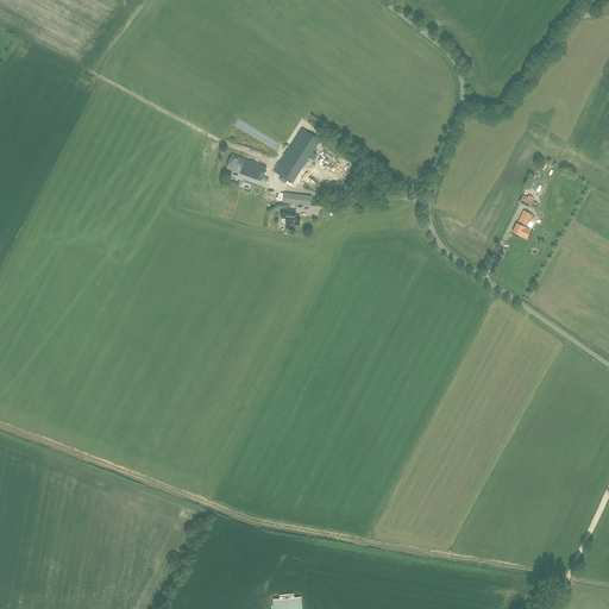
[(292,183),(320,140),(301,129),(274,171),(292,183)]
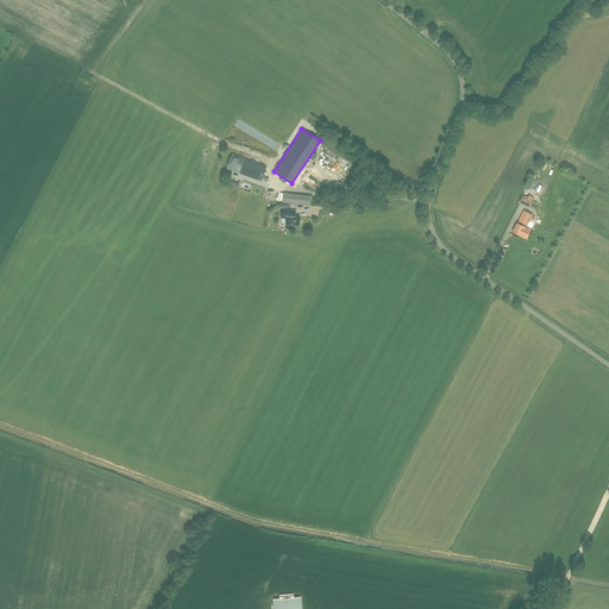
[(232,155),(227,168),(267,183),(269,179),(263,177),(267,167),(232,155)]
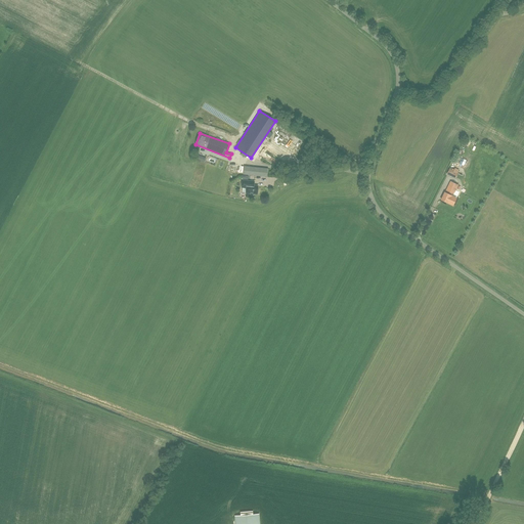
[(243,174),(267,177),(268,169),(244,166),(243,174)]
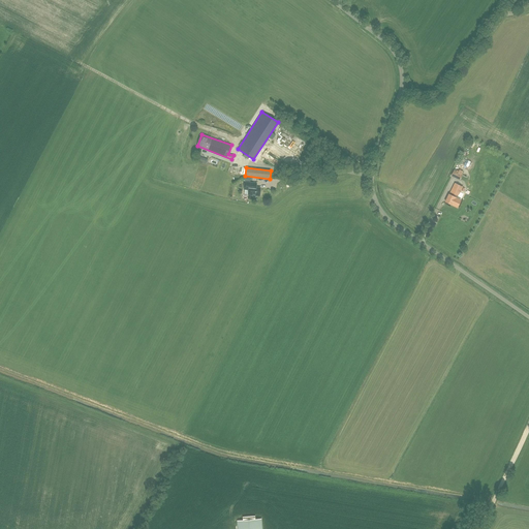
[(463,177),(466,172),(460,168),(459,170),(454,168),(452,174),(460,178),(461,176),(463,177)]
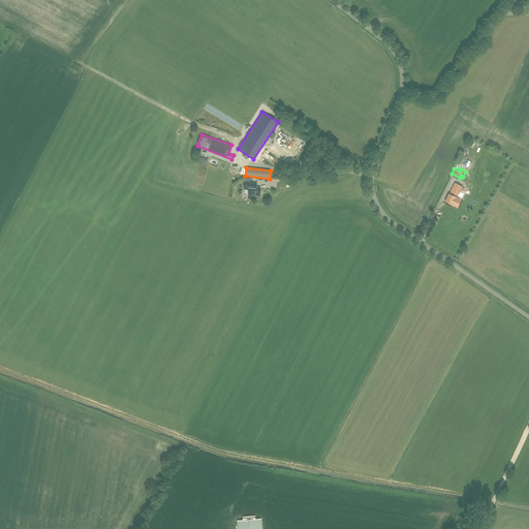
[(257,196),(257,195),(260,195),(261,188),(256,187),(257,183),(245,182),(245,188),(249,189),(249,194),(253,194),(253,195),(254,196),(256,196),(257,196)]
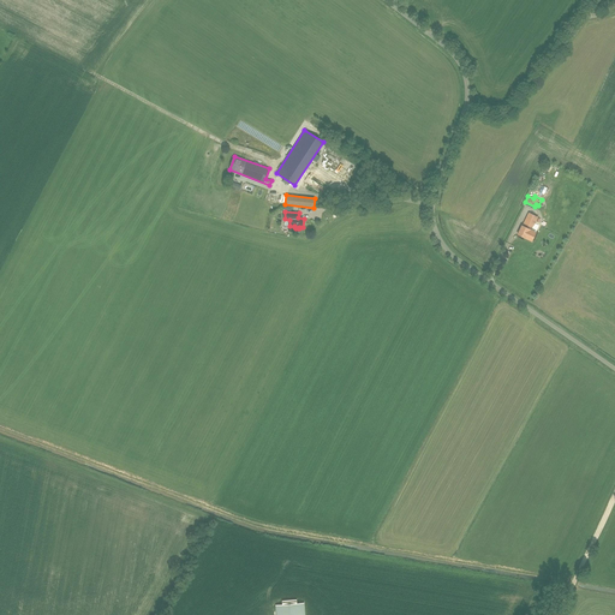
[(532,228),(537,218),(529,213),(524,222),(524,224),(523,226),(521,226),(518,234),(524,238),(525,238),(531,240),(536,233),(530,231),(530,230),(531,227),(532,228)]
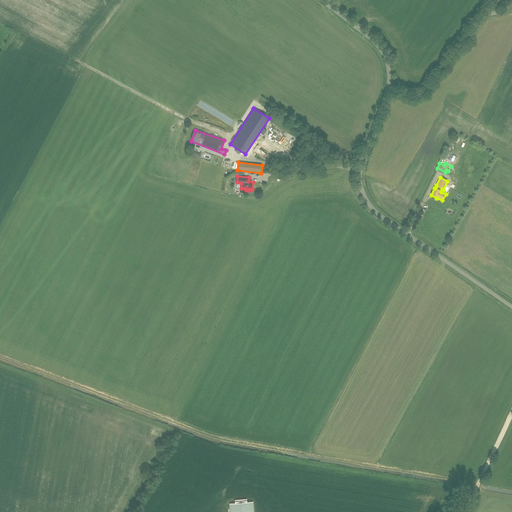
[(229,504),(230,511),(253,511),(252,502),(247,502),(247,499),(235,500),(235,503),(229,504)]
